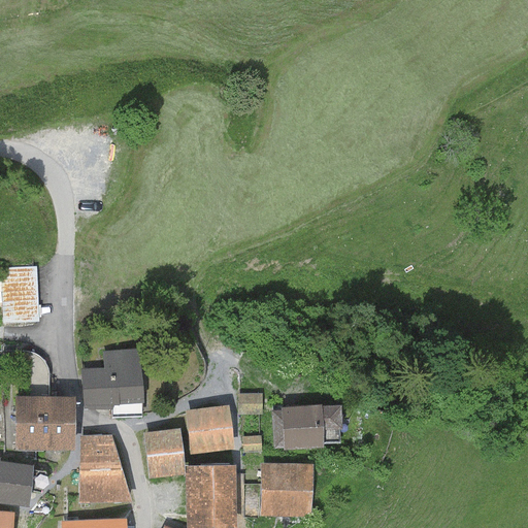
[(36,265),(0,268),(0,278),(4,324),(41,320),(36,265)]
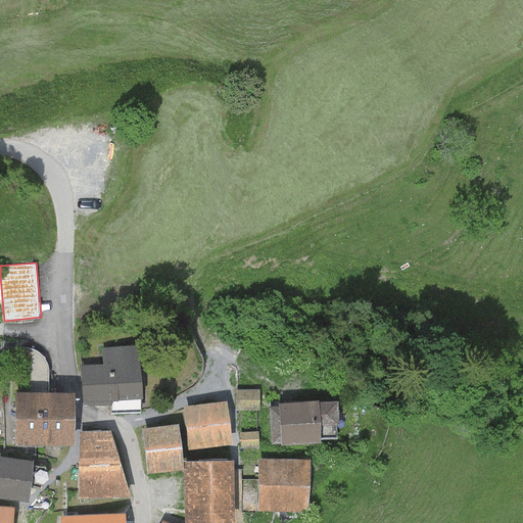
[(102,364),(80,366),(83,405),(112,402),(111,397),(140,395),(137,344),(101,346),(102,364)]
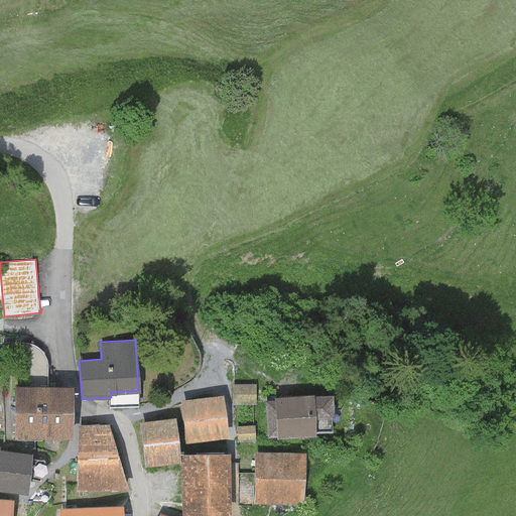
[(72,385),(14,386),(15,438),(73,436),(72,385)]
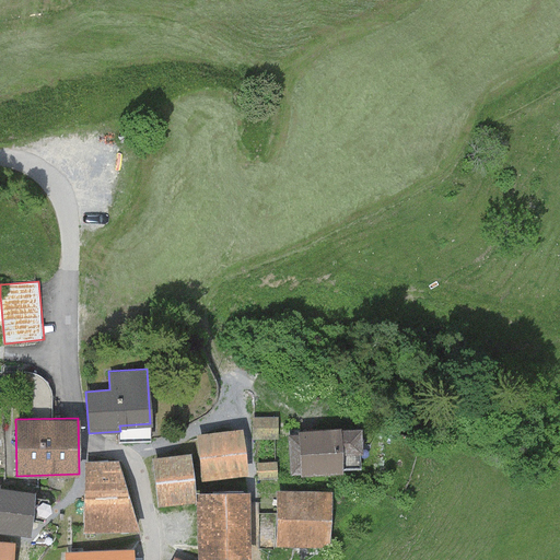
[(359,428),(290,431),(292,474),(342,471),(341,453),(360,452),(359,428)]
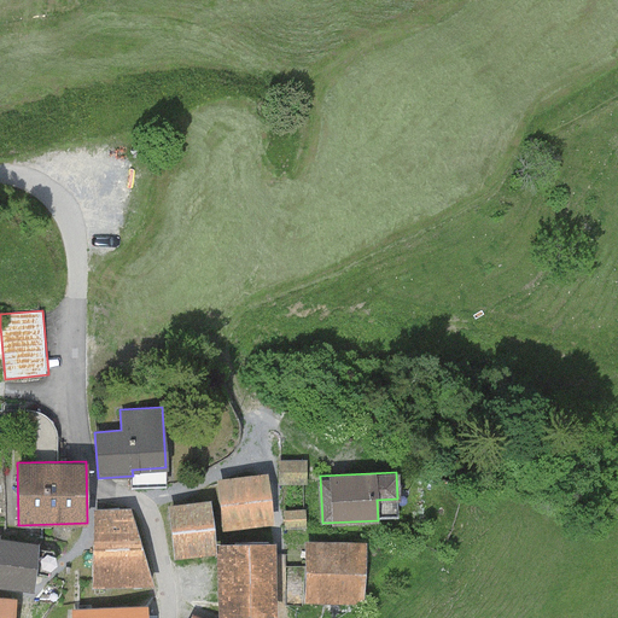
[(267,473),(217,479),(223,530),(273,524),(267,473)]
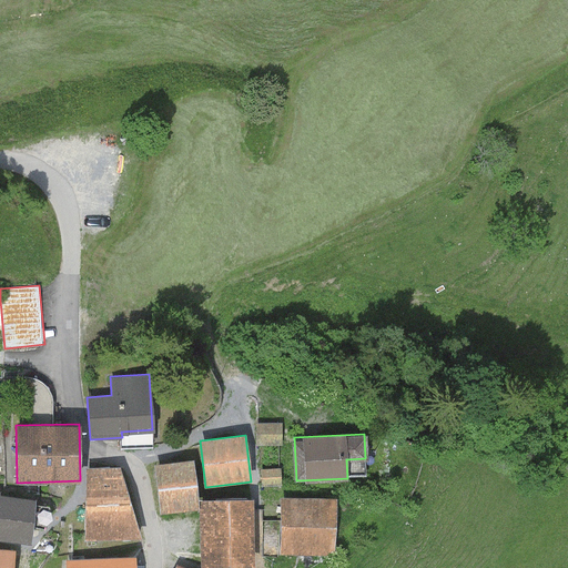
[(193,458),(154,463),(160,513),(199,507),(193,458)]
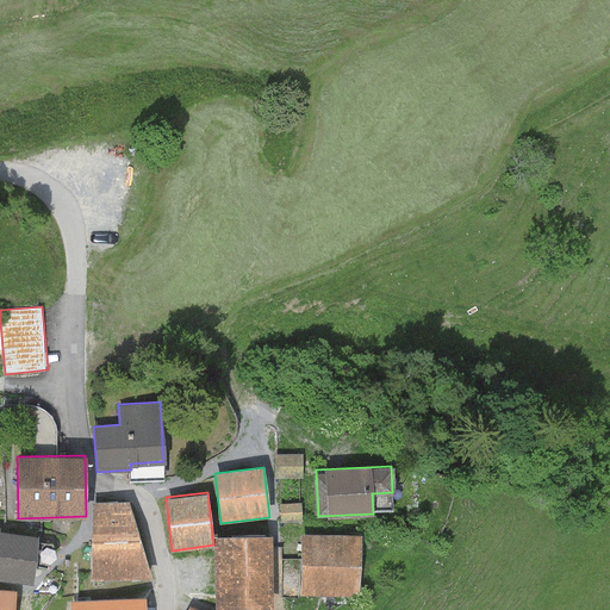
[(129,502),(93,500),(92,580),(150,578),(129,502)]
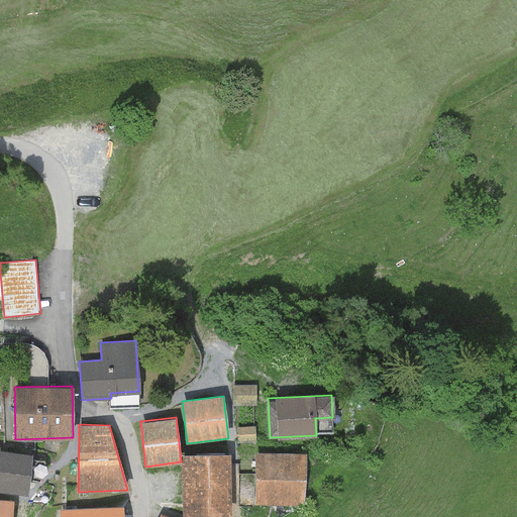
[(30,452),(0,449),(0,492),(27,494),(30,452)]
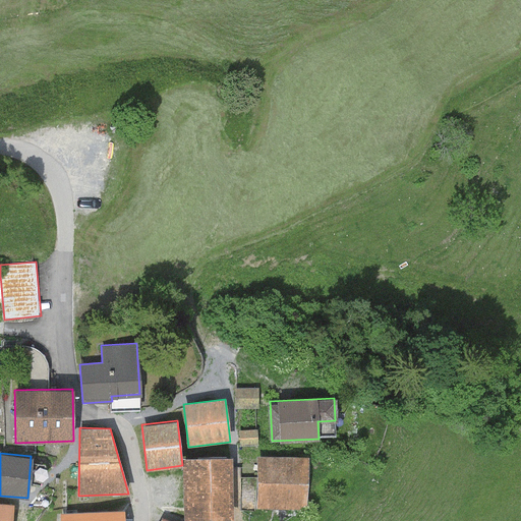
[(306,456),(257,455),(256,506),(305,507),(306,456)]
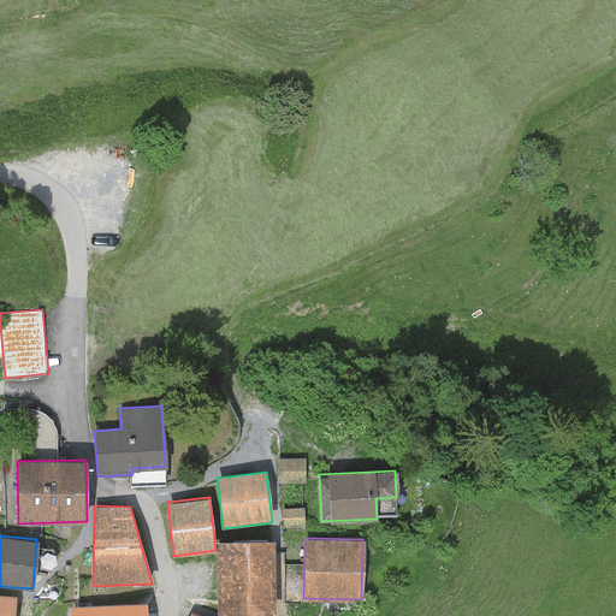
[(273,539),(217,540),(219,614),(276,611),(273,539)]
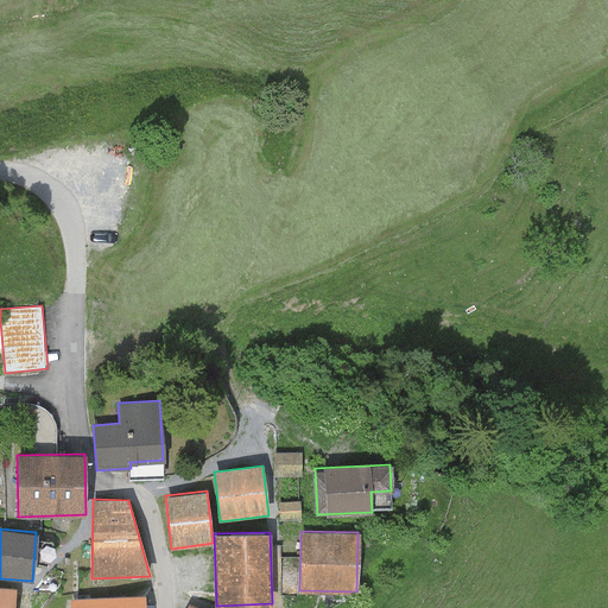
[(12,607),(14,588),(0,587),(0,607),(12,607)]
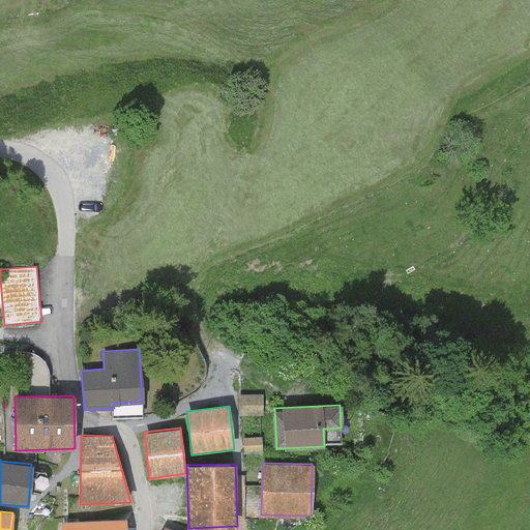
[(125,529),(125,517),(61,521),(61,529),(125,529)]
